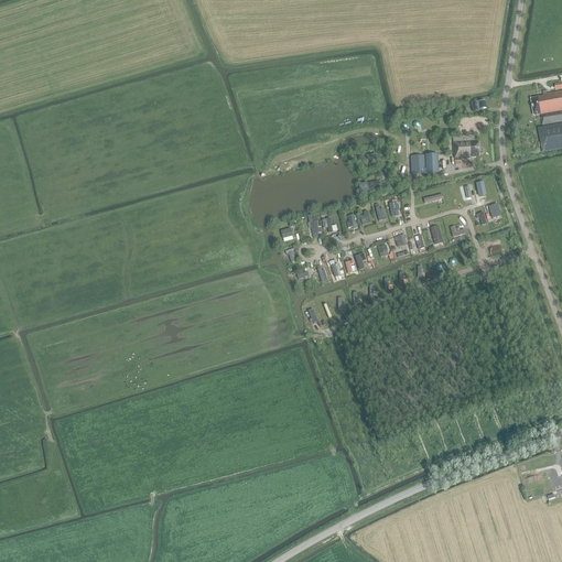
[(561,88),(544,92),(543,88),(540,89),(541,93),(541,95),(528,97),(529,103),(530,108),(531,114),(538,112),(540,123),(561,118),(561,120),(536,126),(540,151),(561,147),(561,88)]
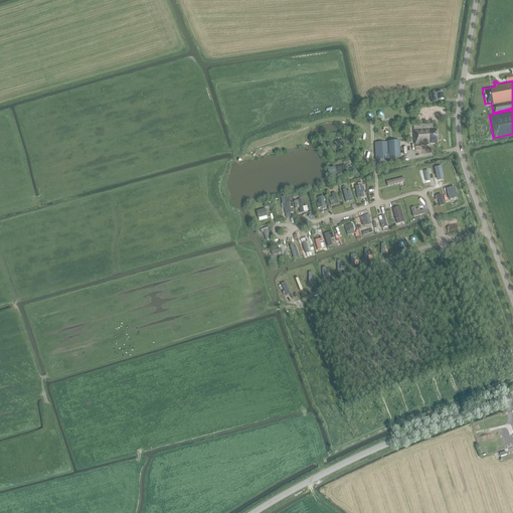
[(435,101),(434,97),(436,97),(436,99),(442,98),(441,91),(435,92),(435,93),(434,93),(434,91),(428,93),(430,101),(435,101)]
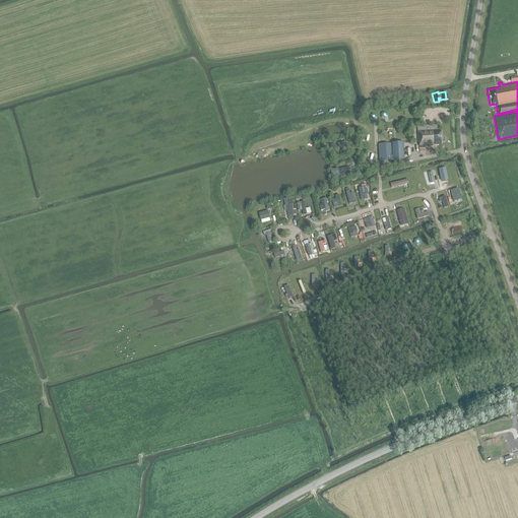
[(439,129),(439,128),(415,130),(415,140),(416,140),(416,145),(417,149),(423,149),(423,145),(431,144),(431,143),(440,143),(439,129)]
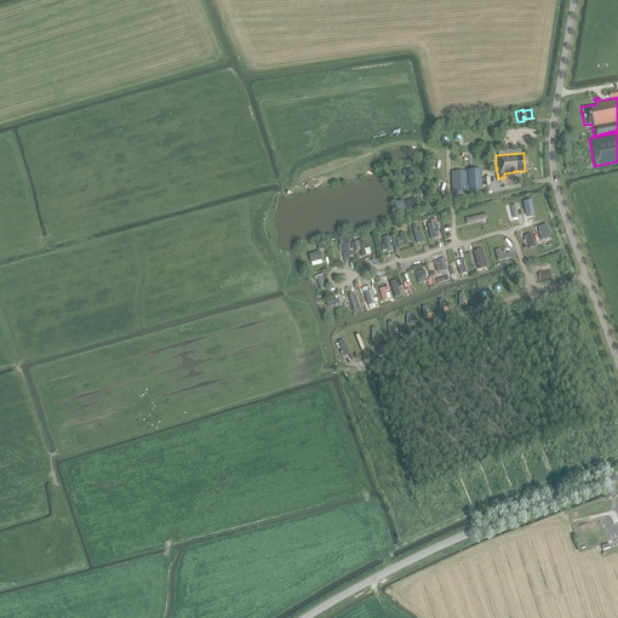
[(467,189),(479,189),(478,169),(465,169),(467,189)]
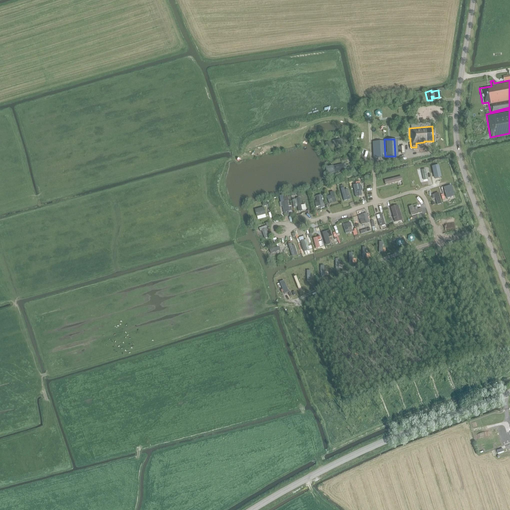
[(332,164),(335,173),(342,171),(339,161),(332,164)]
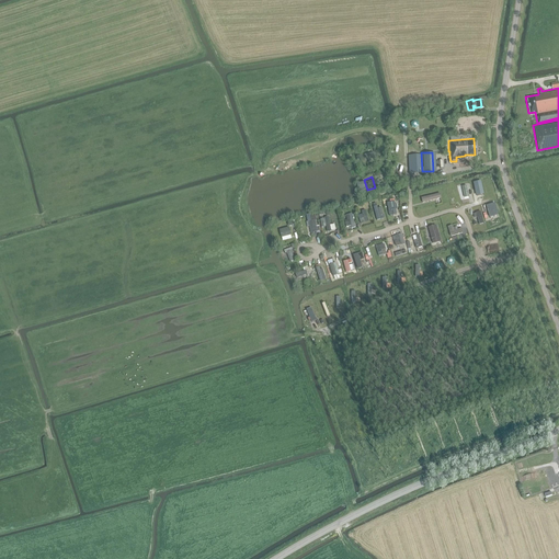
[(420,196),(421,202),(440,196),(438,191),(420,196)]
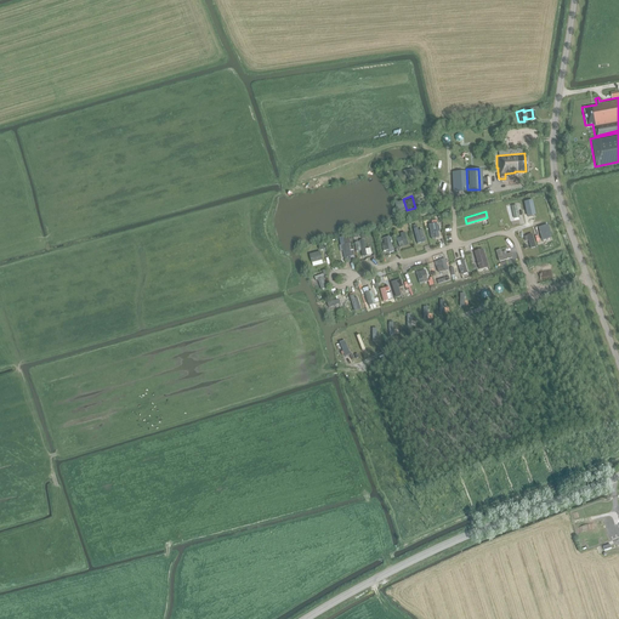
[(435,219),(430,220),(430,221),(426,222),(430,236),(438,234),(435,219)]
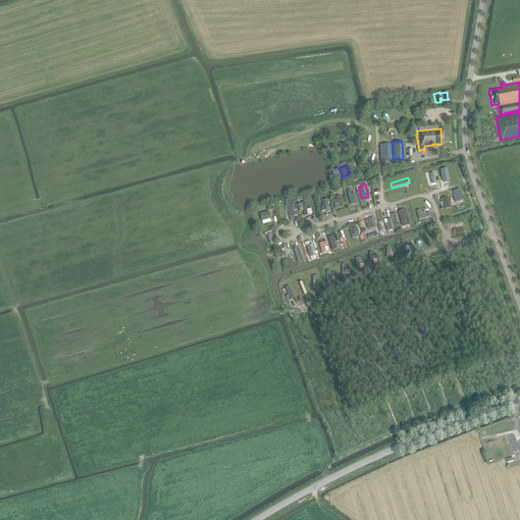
[(349,190),(345,191),(349,204),(352,203),(352,199),(354,198),(353,192),(350,193),(349,190)]
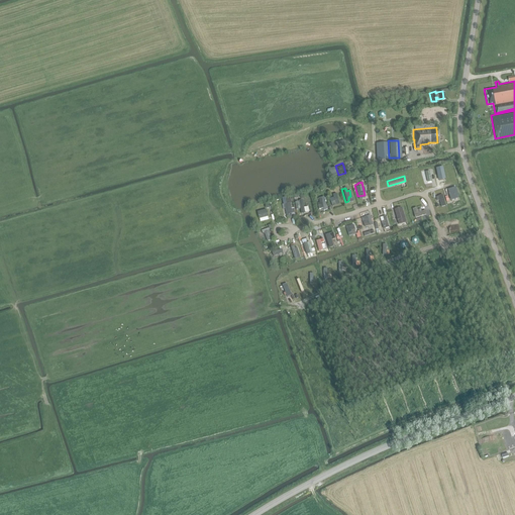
[(332,195),(328,196),(330,204),(338,201),(334,191),(331,193),(332,195)]
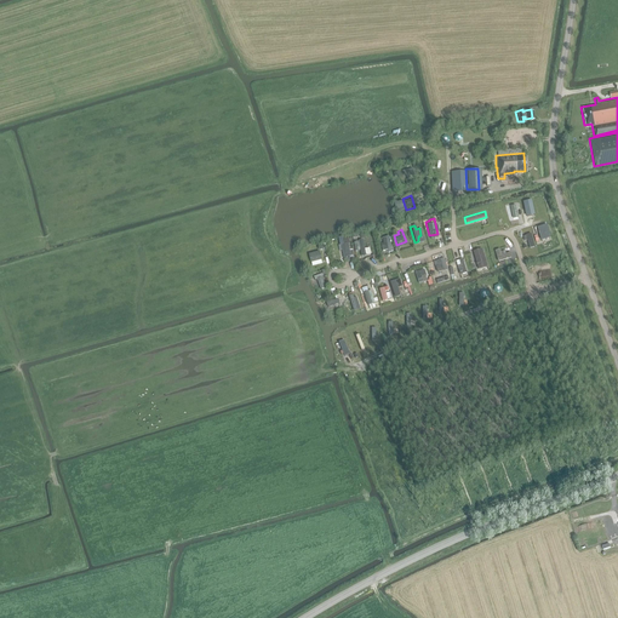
[(521,234),(524,239),(526,238),(528,246),(533,244),(528,232),(521,234)]
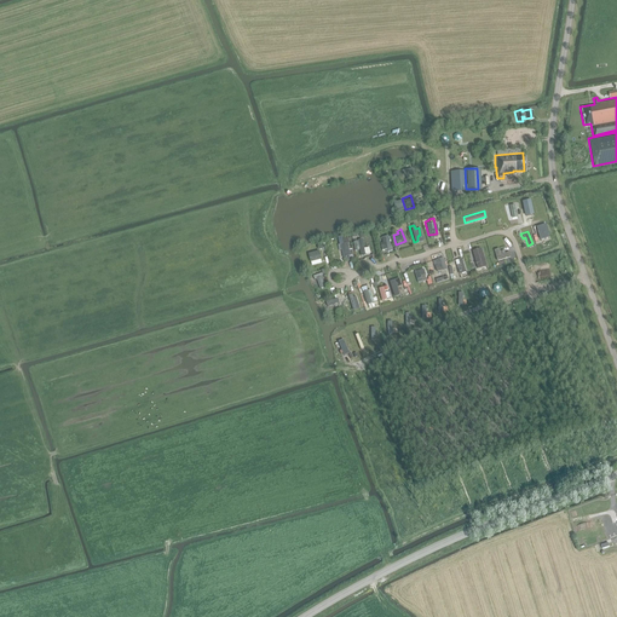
[(380,251),(390,248),(387,234),(380,235),(381,240),(378,240),(380,251)]
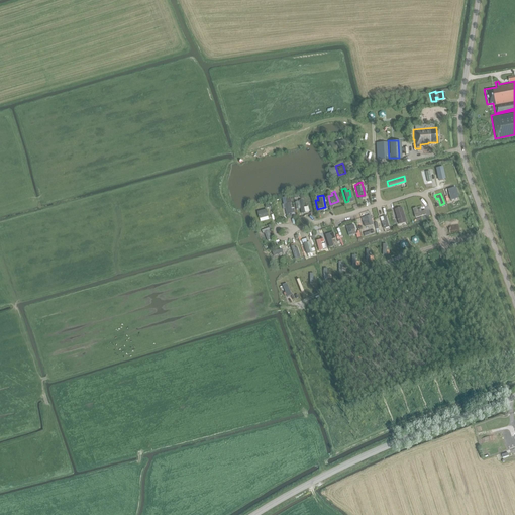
[(301,198),(294,199),(297,215),(304,214),(301,198)]
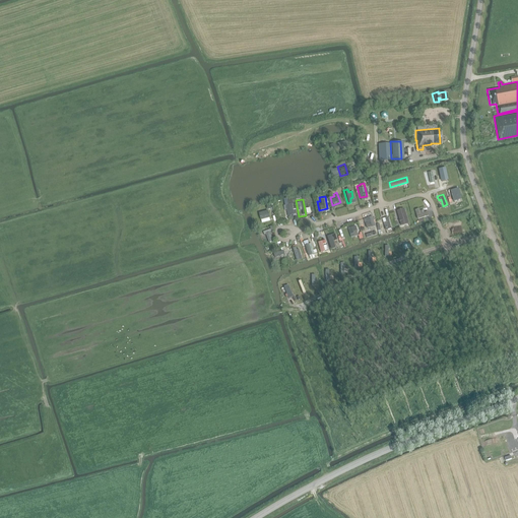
[(397,206),(399,215),(407,213),(405,204),(397,206)]
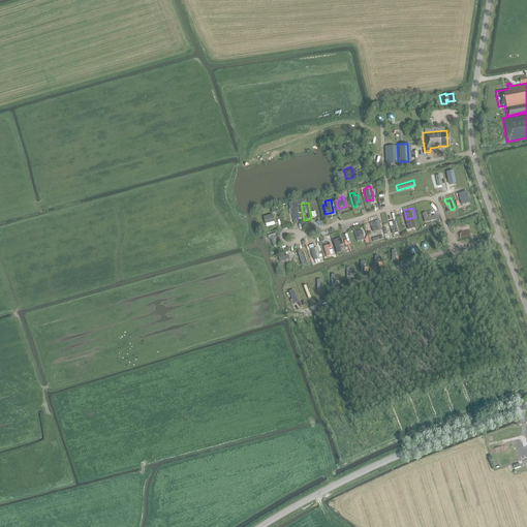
[(424,224),(431,222),(430,219),(435,217),(434,213),(430,214),(429,211),(426,212),(425,210),(421,211),(424,224)]
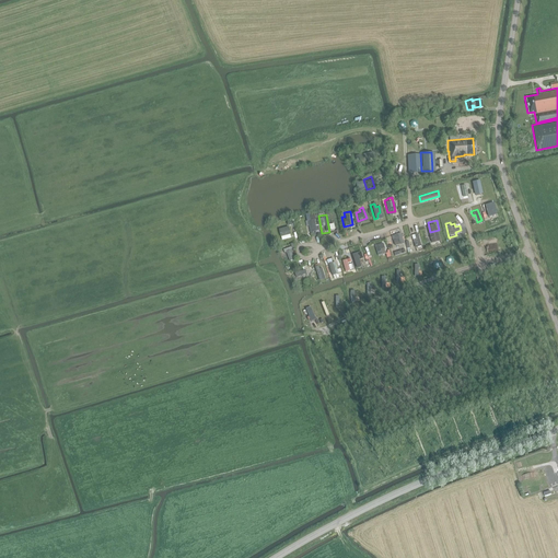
[(278,235),(289,233),(287,224),(277,227),(278,235)]
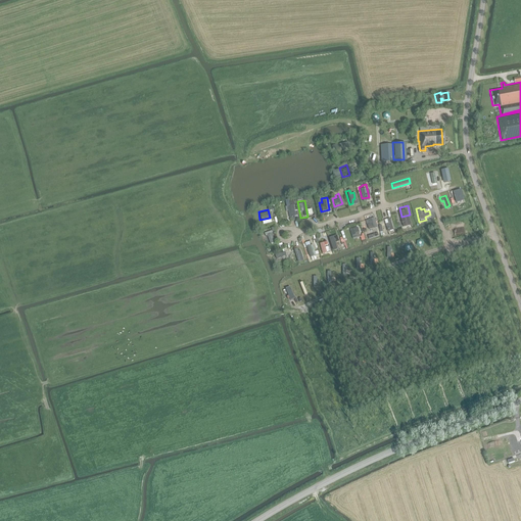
[(374,216),(365,217),(367,235),(372,234),(372,232),(378,231),(379,234),(381,233),(380,223),(375,224),(374,216)]
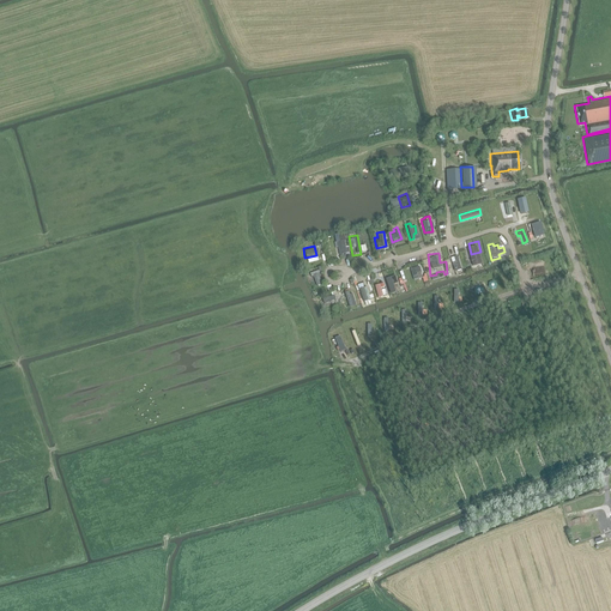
[(455,254),(449,255),(453,270),(460,267),(455,254)]
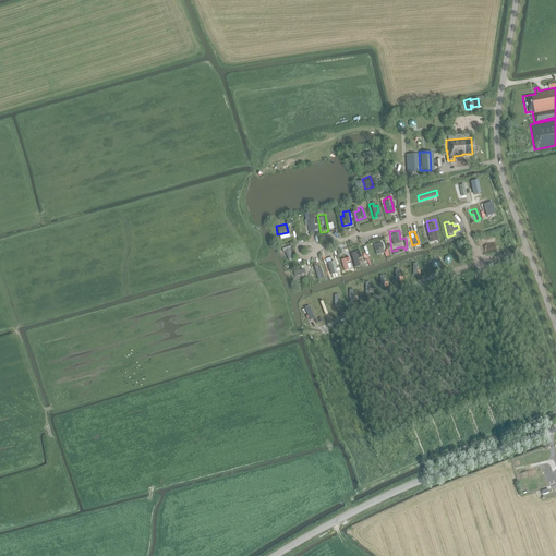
[(372,242),(375,253),(383,251),(381,240),(372,242)]
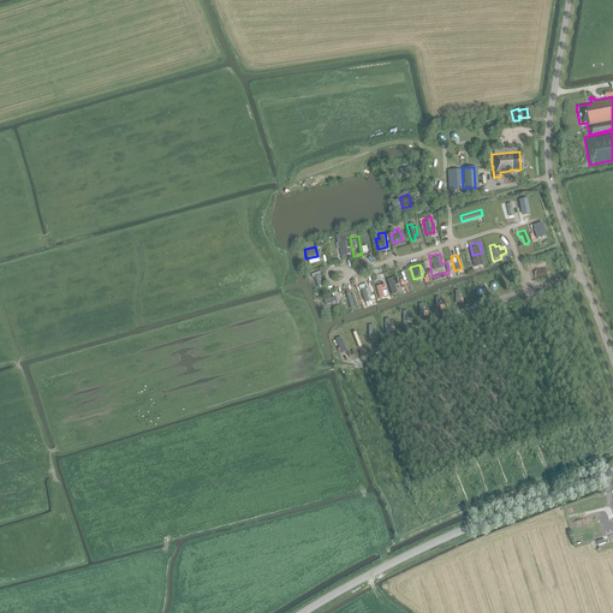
[(311,277),(315,286),(321,284),(317,274),(319,274),(317,269),(309,273),(310,278),(311,277)]
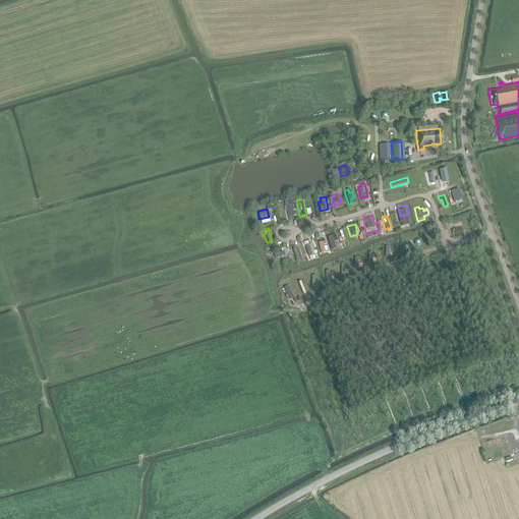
[(335,236),(334,231),(326,234),(330,246),(334,245),(332,239),(336,237),(335,236)]
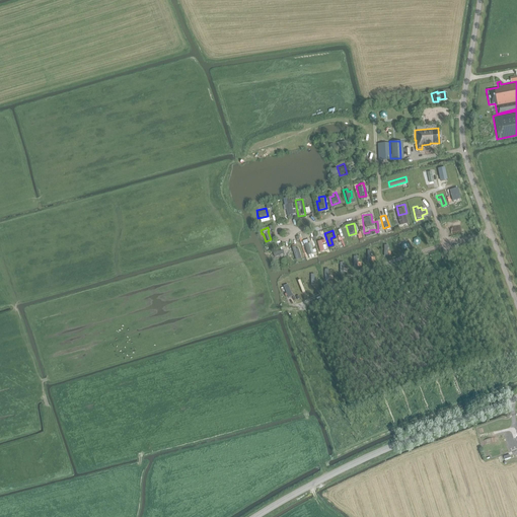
[(321,242),(324,241),(323,237),(315,239),(318,249),(325,247),(324,242),(321,243),(321,242)]
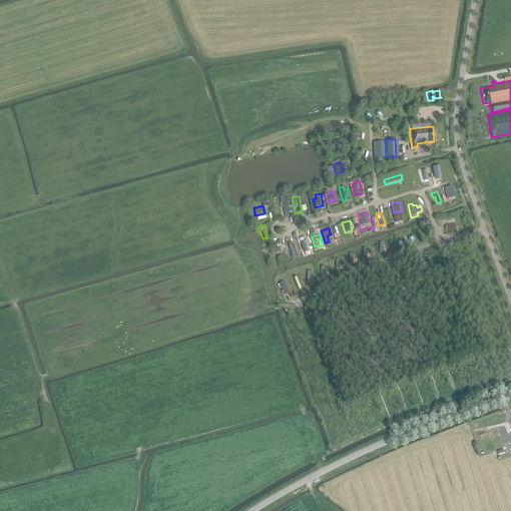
[(300,240),(303,250),(309,248),(305,238),(300,240)]
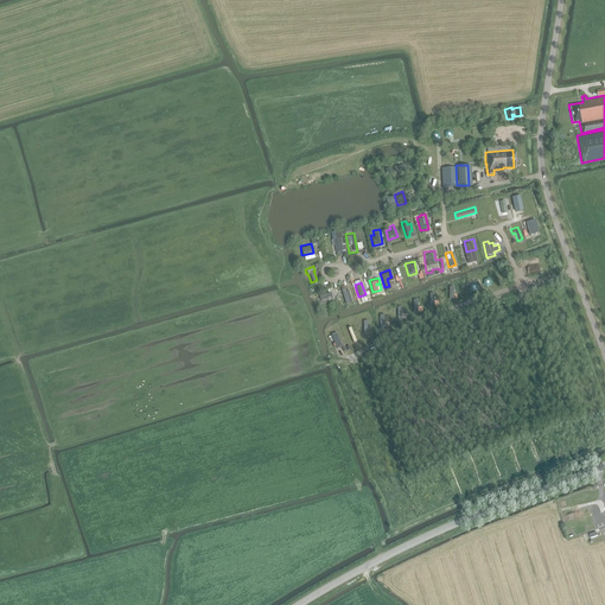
[(341,291),(344,303),(350,300),(346,288),(344,290),(343,287),(339,288),(341,291)]
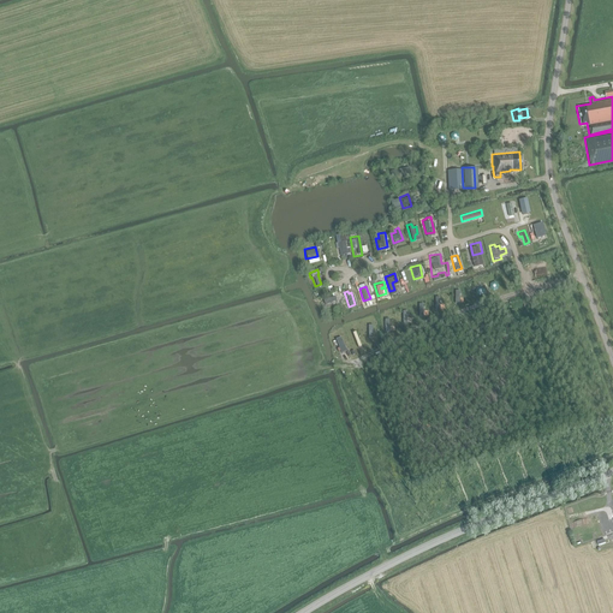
[(339,335),(334,338),(339,351),(345,349),(339,335)]
